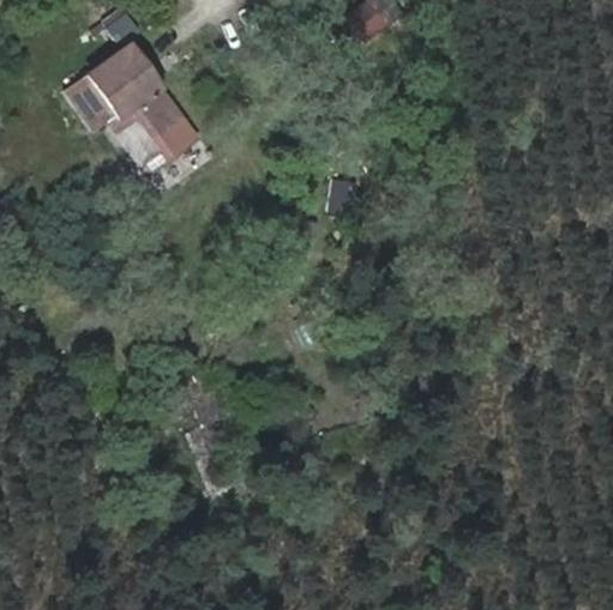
[(342,52),(383,17),(368,0),(353,0),(320,28),(342,52)]
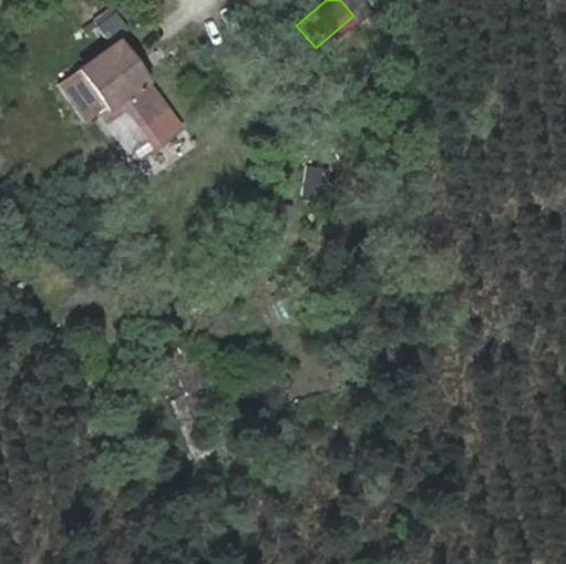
[(120,40),(82,68),(110,106),(103,112),(136,160),(182,126),(120,40)]
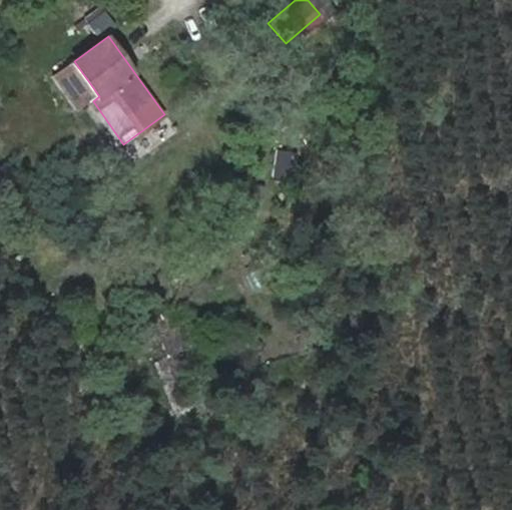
[(99,96),(74,61),(67,65),(93,101),(99,96)]
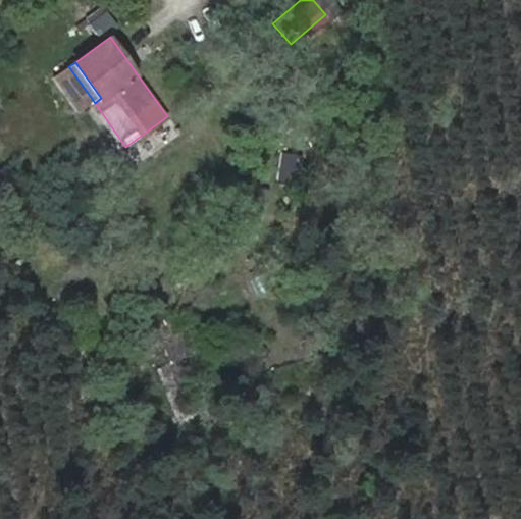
[(172,315),(154,323),(164,347),(166,351),(185,344),(172,315)]
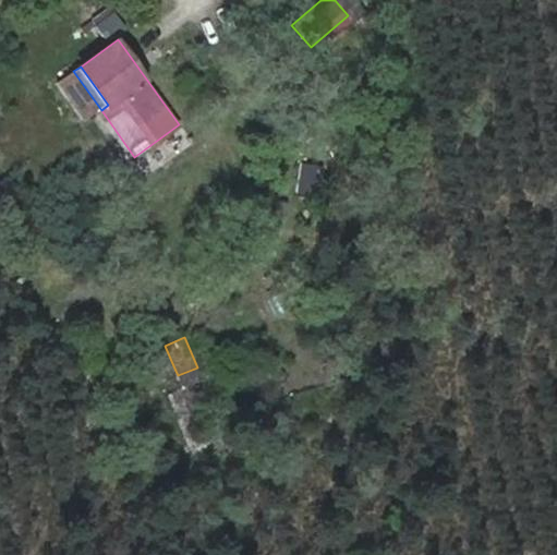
[(162,341),(150,347),(164,376),(176,371),(165,346),(162,341)]
